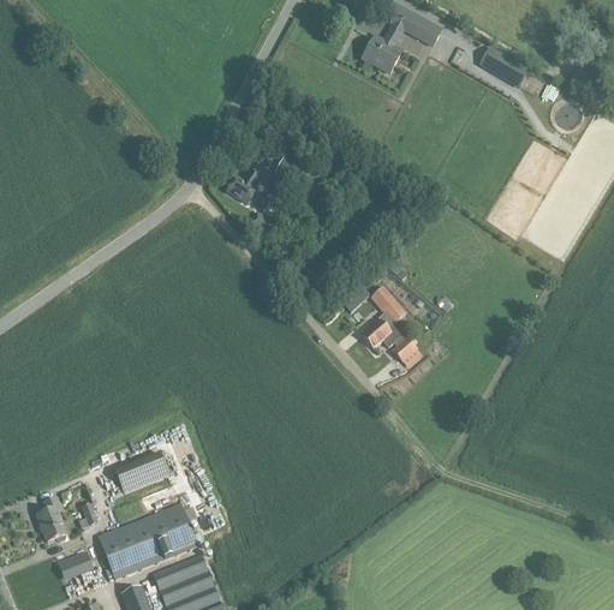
[(381,42),(373,37),(370,41),(365,49),(362,57),(361,59),(387,73),(388,71),(399,52),(391,47),(393,45),(400,30),(401,28),(424,40),(431,43),(436,34),(441,27),(398,3),(387,22),(391,24),(383,39),(381,42)]
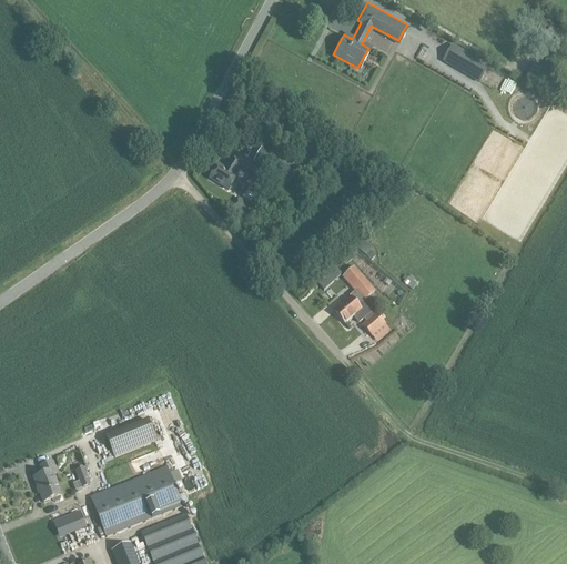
[(487,62),(452,41),(443,58),(478,79),(487,62)]
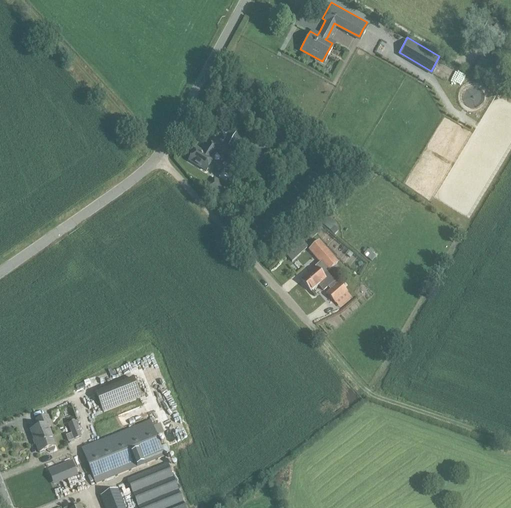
[(422,76),(412,94),(418,97),(428,79),(422,76)]
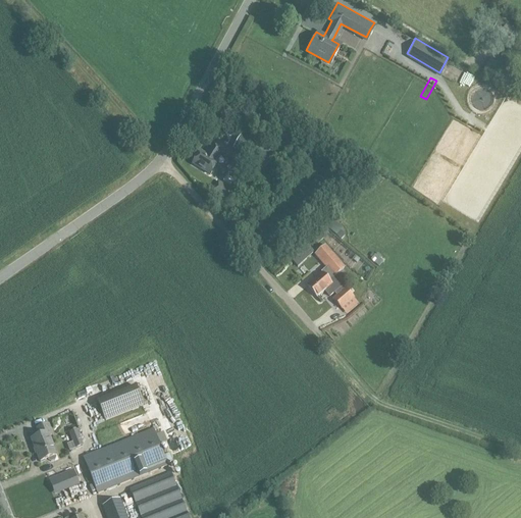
[(275,127),(269,137),(279,144),(287,136),(275,127)]
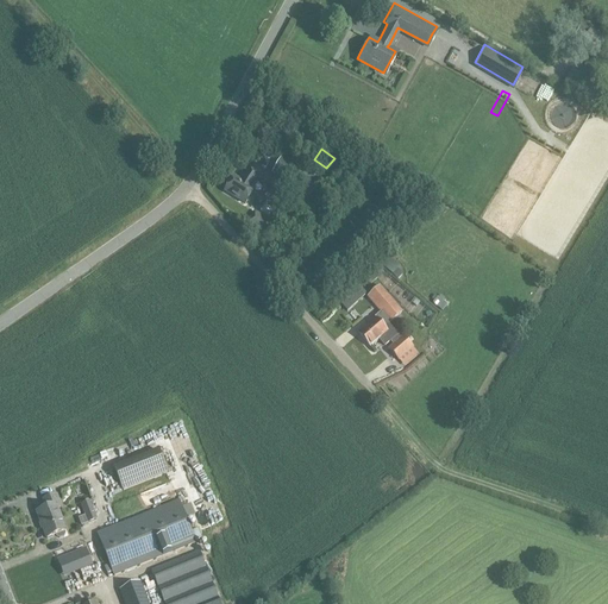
[(280,152),(269,169),(275,172),(308,194),(319,175),(281,151),(280,152)]
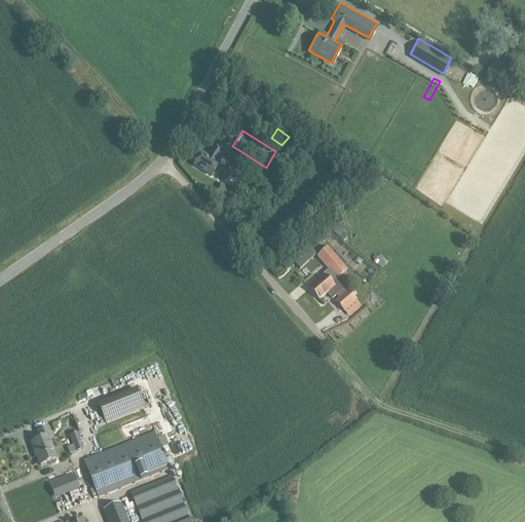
[(201,149),(193,161),(195,162),(211,173),(219,160),(217,159),(223,150),(212,143),(207,152),(201,149)]
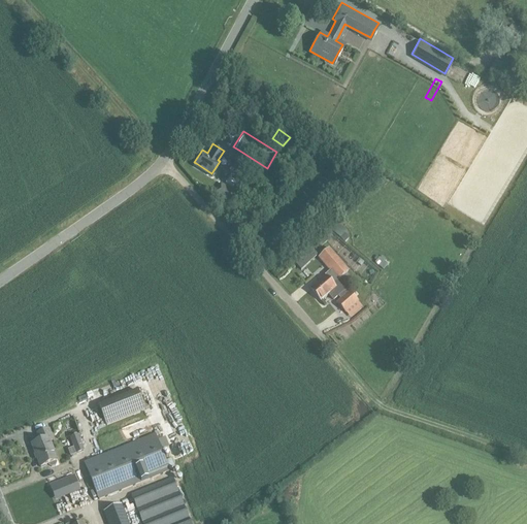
[(290,145),(287,152),(295,156),(298,150),(290,145)]
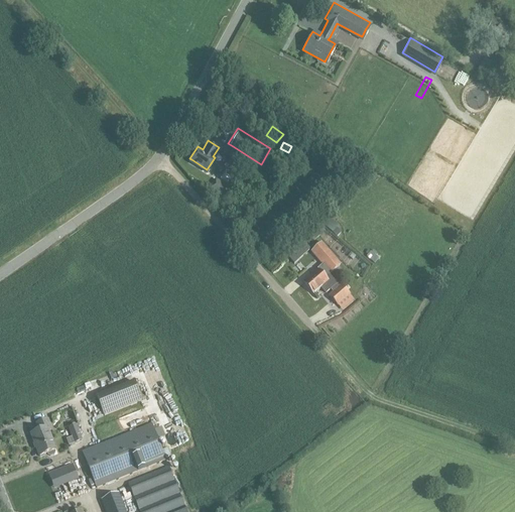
[(228,186),(215,178),(214,177),(209,186),(222,196),(228,186)]
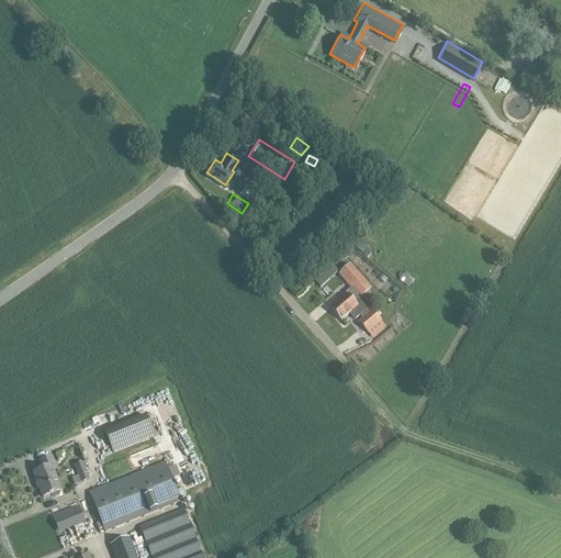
[(356,233),(350,240),(361,249),(366,244),(367,242),(356,233)]
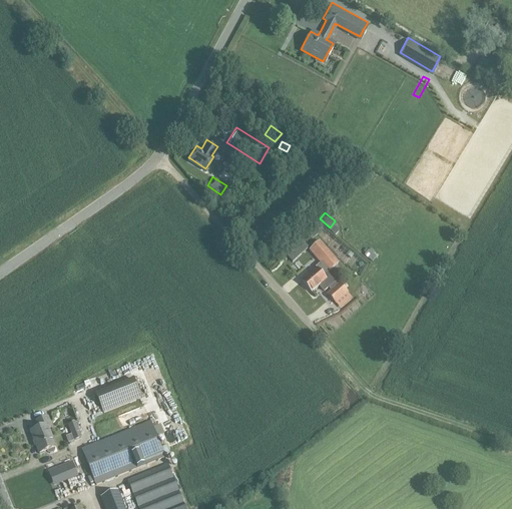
[(334,222),(330,227),(334,231),(338,226),(335,224),(334,222)]
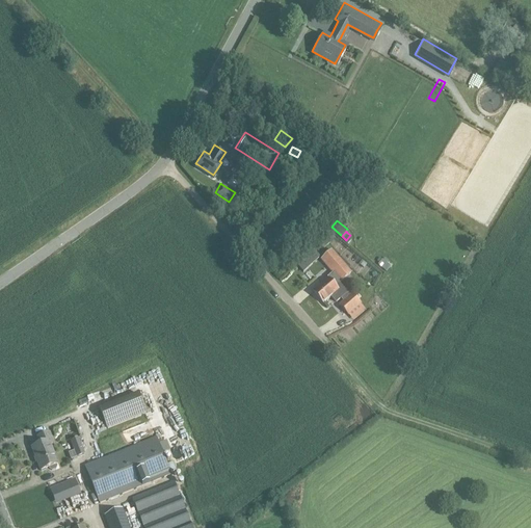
[(324,252),(319,256),(323,261),(332,269),(330,271),(338,280),(350,268),(343,261),(335,252),(329,246),(324,252)]
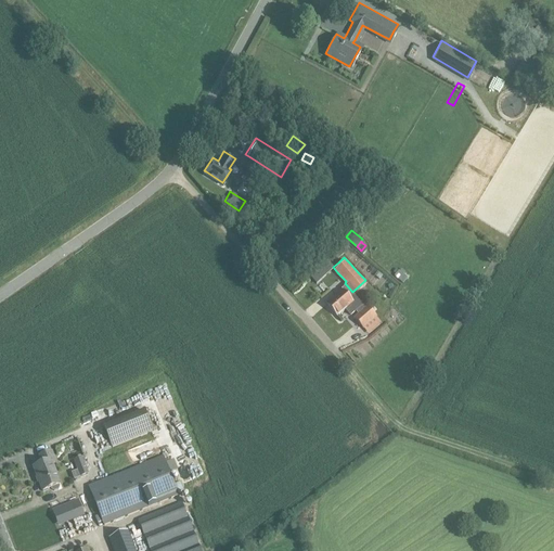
[(325,259),(319,265),(325,271),(331,266),(325,259)]
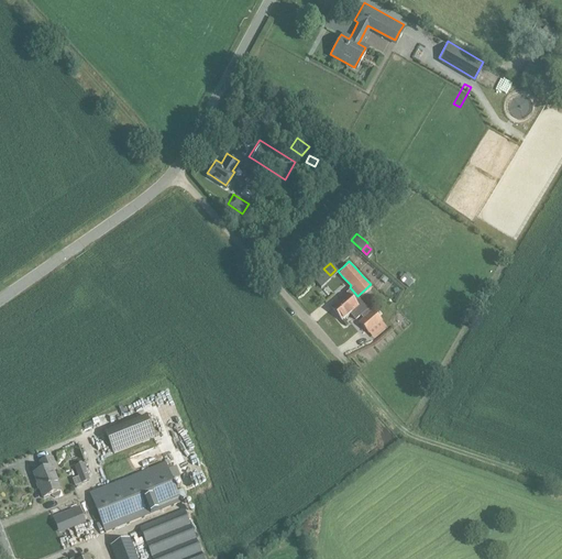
[(407,284),(411,278),(403,271),(398,276),(406,283),(407,284)]
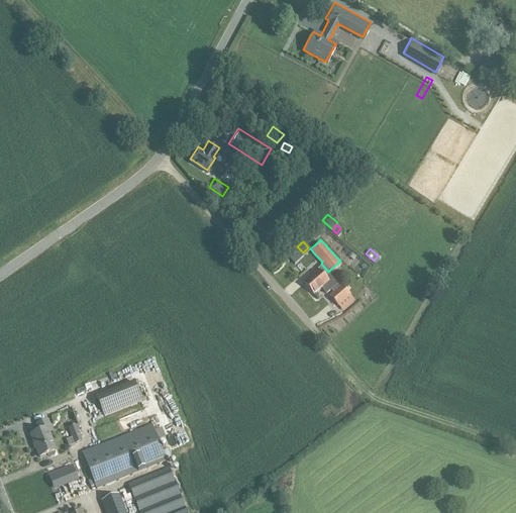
[(317,267),(303,280),(313,291),(320,285),(321,285),(326,291),(331,286),(333,288),(340,282),(335,277),(334,279),(330,274),(328,272),(321,264),(317,267)]
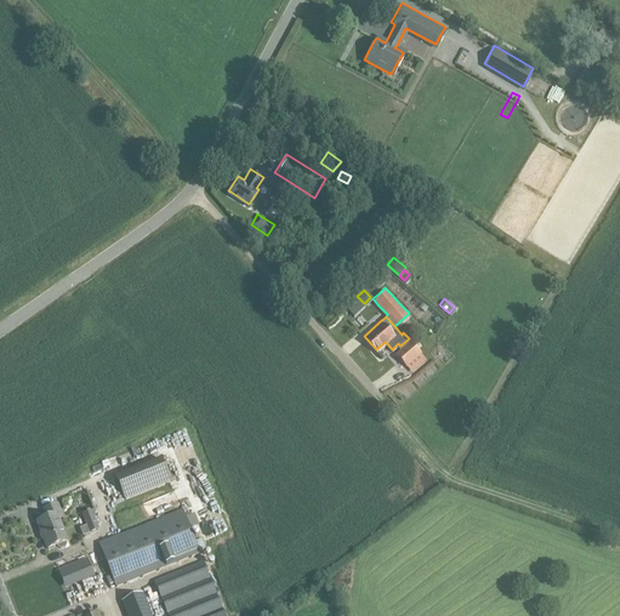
[(400,346),(394,352),(405,364),(407,363),(409,365),(420,355),(417,353),(421,351),(410,337),(409,338),(400,346)]
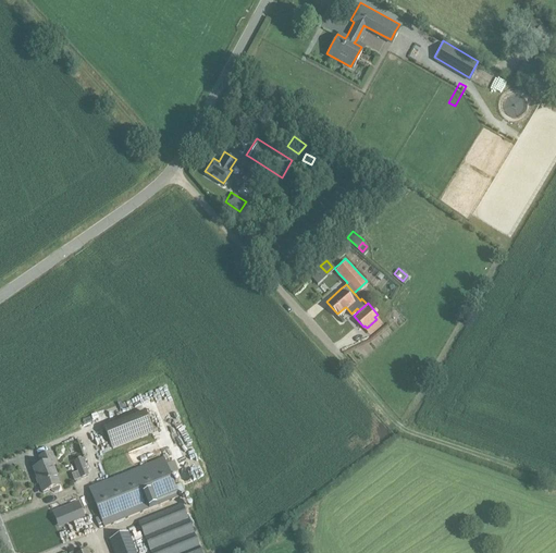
[(351,329),(334,346),(340,353),(358,335),(351,329)]
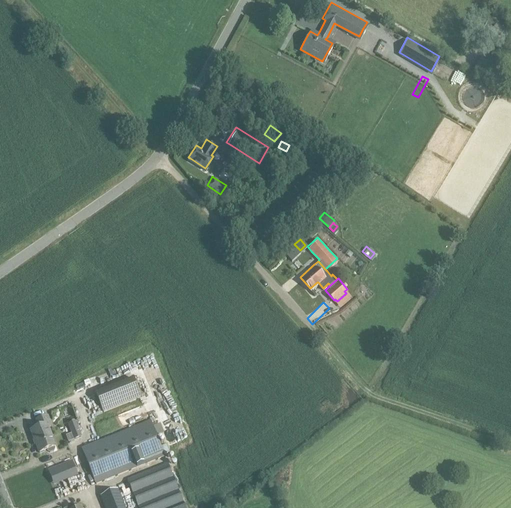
[(132,377),(96,391),(103,409),(139,394),(132,377)]
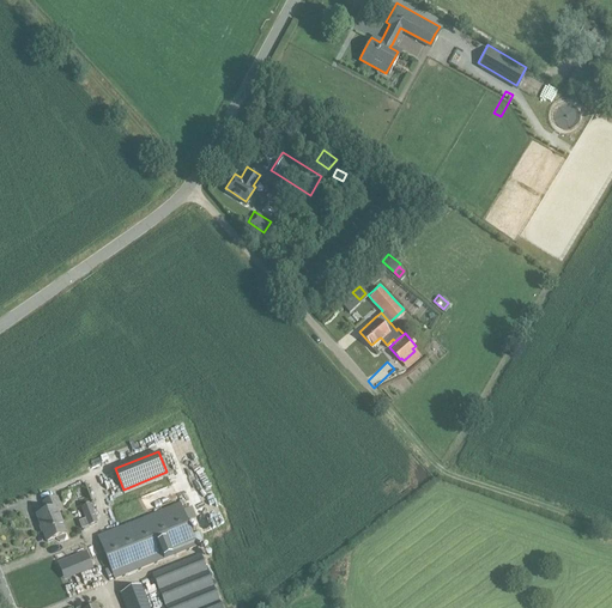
[(46,506),(34,511),(43,537),(53,534),(54,537),(58,539),(62,536),(64,534),(62,532),(64,530),(54,508),(59,506),(54,493),(42,498),(46,506)]
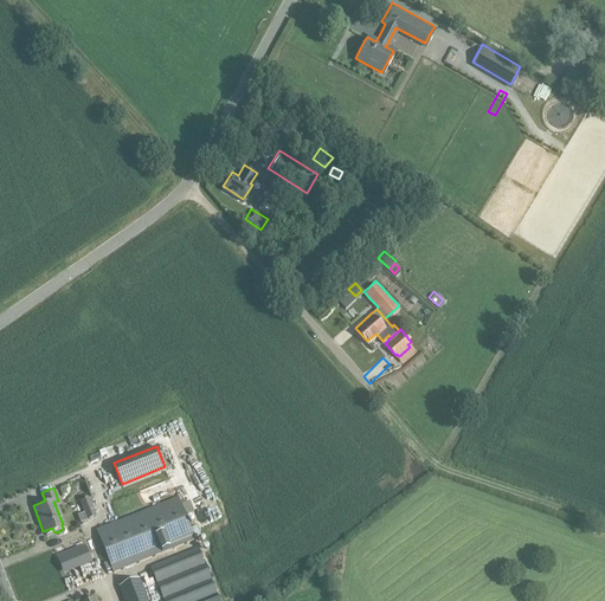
[(135,496),(139,505),(148,501),(145,491),(135,496)]
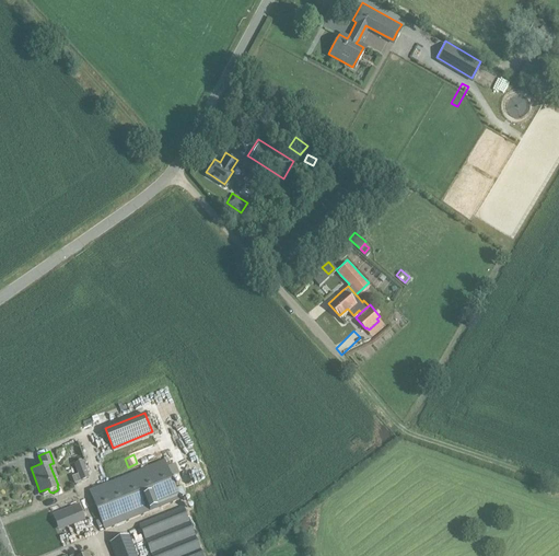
[(163,456),(88,486),(104,526),(179,496),(178,493),(184,490),(179,482),(174,484),(170,473),(178,471),(174,460),(165,462),(163,456)]
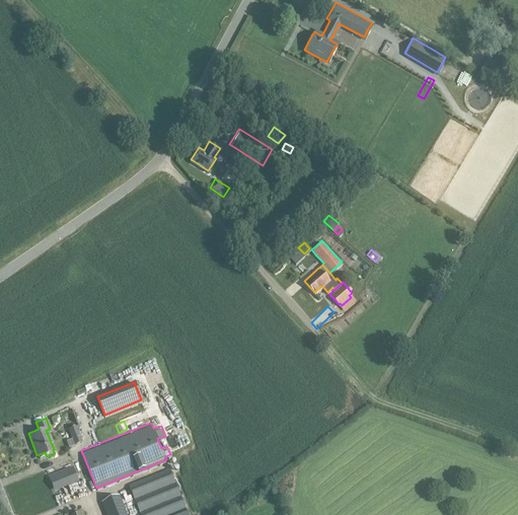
[(72,437),(66,439),(68,445),(81,440),(76,428),(78,428),(77,424),(68,427),(72,437)]
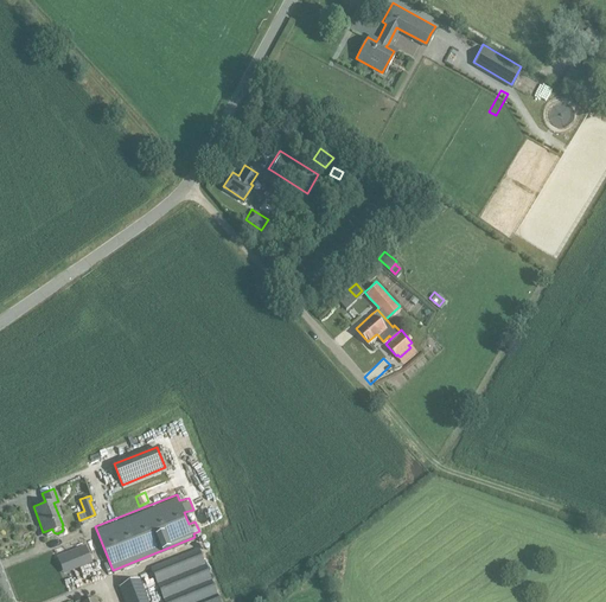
[(84,542),(55,552),(62,571),(91,559),(84,542)]
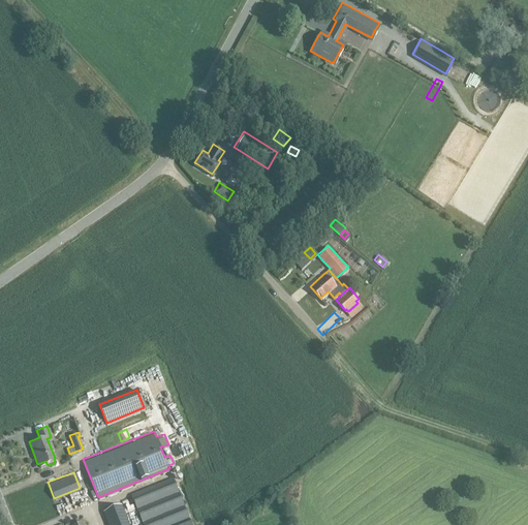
[(192,524),(173,475),(129,492),(143,524),(192,524)]
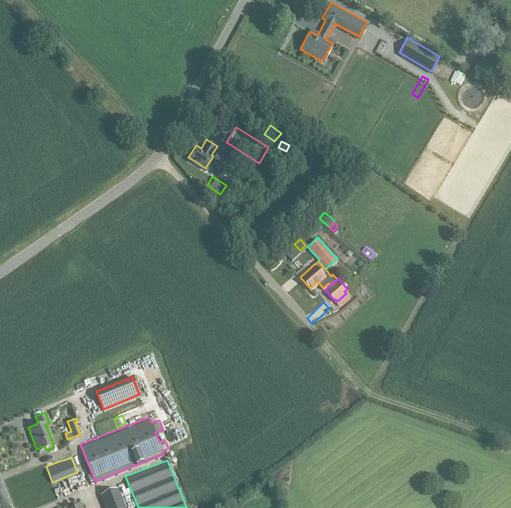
[(125,507),(117,486),(110,489),(117,507),(125,507)]
